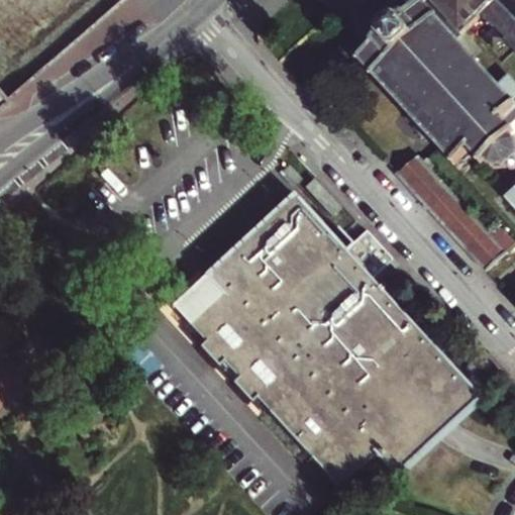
[(503,85),(459,37),(424,0),(407,15),(406,14),(375,40),(377,43),(358,59),(361,62),(363,60),(374,73),(373,74),(376,77),(377,75),(455,159),(453,161),(455,163),(474,147),(485,159),(483,160),(485,163),(490,159),(496,165),(513,163),(514,164),(514,74),(503,85)]
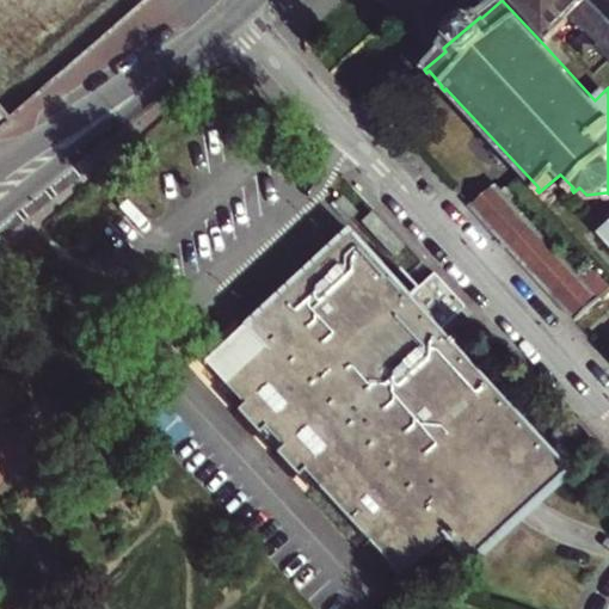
[(502,0),(543,44),(570,23),(567,19),(577,10),(589,23),(586,25),(601,41),(601,48),(608,56),(608,23),(602,16),(589,1),(588,0),(502,0)]
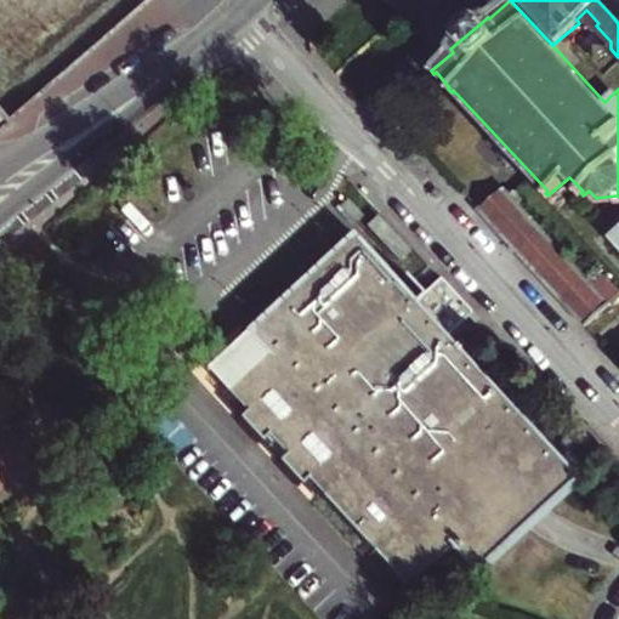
[(597,0),(598,1),(612,16),(618,23),(618,0),(597,0)]
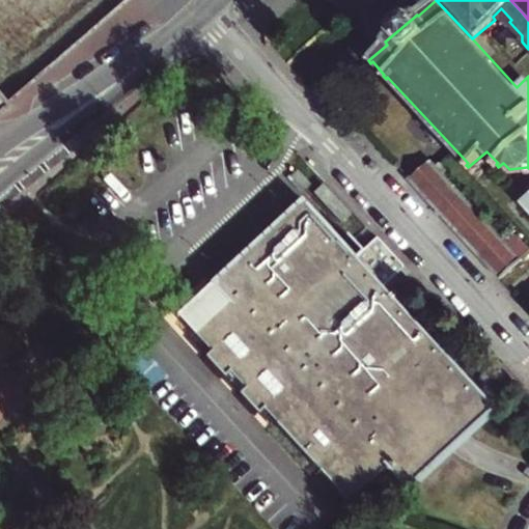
[(411,176),(502,275),(528,247),(528,242),(518,229),(508,238),(433,157),(411,176)]
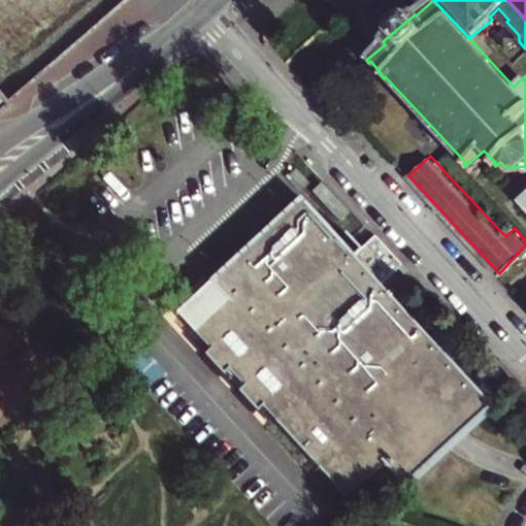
[(322,179),(311,189),(340,220),(350,210),(322,179)]
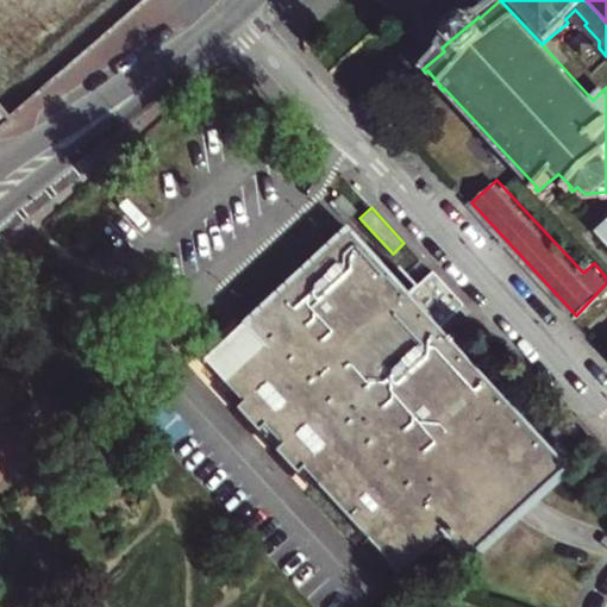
[(254,338),(216,374),(211,377),(236,404),(232,407),(274,446),(271,449),(294,474),(295,471),(308,485),(313,480),(315,481),(313,483),(356,531),(358,527),(365,536),(363,538),(396,574),(440,533),(464,558),(567,464),(438,325),(460,306),(468,314),(471,311),(432,269),(408,292),(345,224),(239,321),(254,338)]
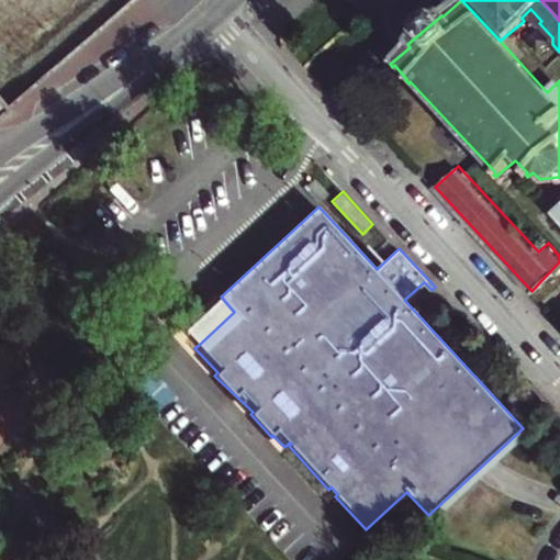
[(234,312),(221,297),(186,329),(199,345),(234,312)]
